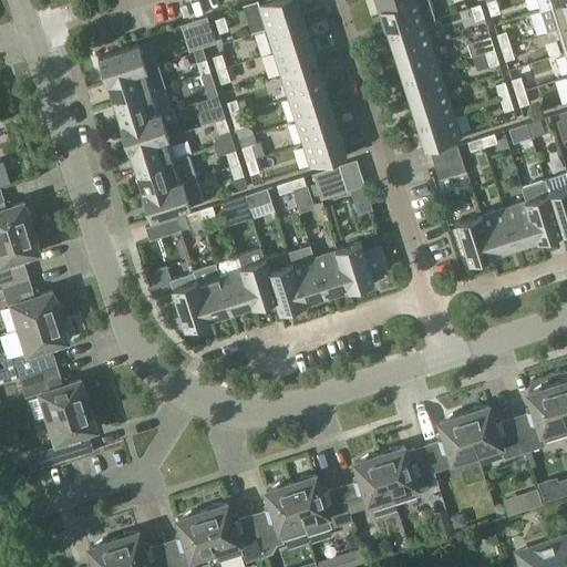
[(257,0),(243,4),(251,33),(266,29),(302,18),(296,0),(275,0),(258,6),(257,0)]
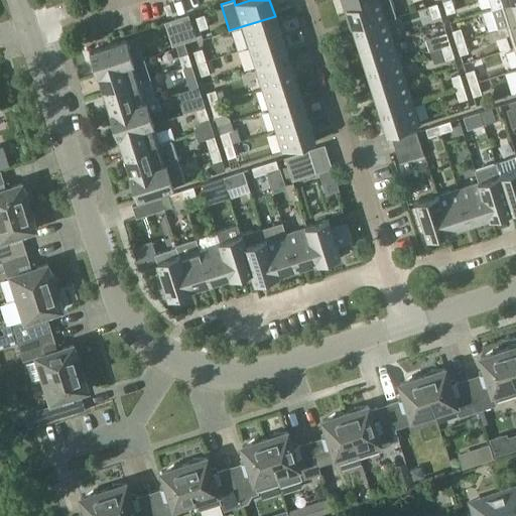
[(390,0),(373,0),(347,8),(354,30),(386,19),(384,12),(393,9),(390,0)]
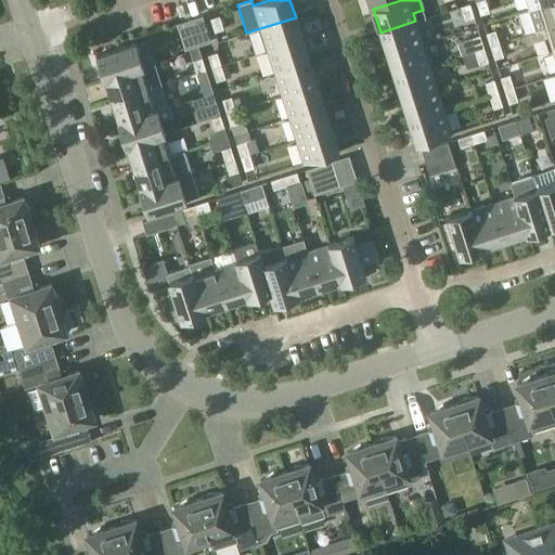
[(487,0),(485,0),(476,3),(481,16),(492,13),(487,0)]
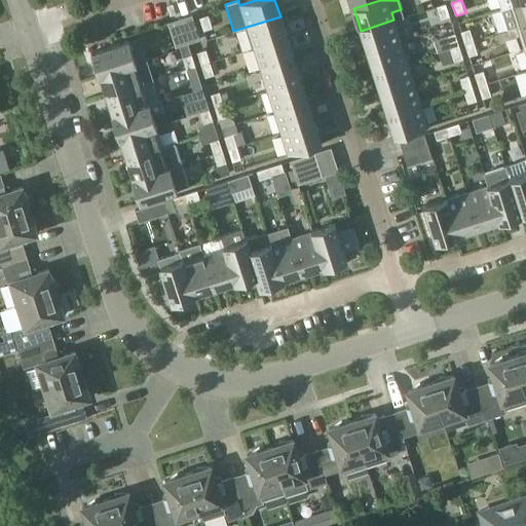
[(525,0),(498,0),(501,8),(525,0)]
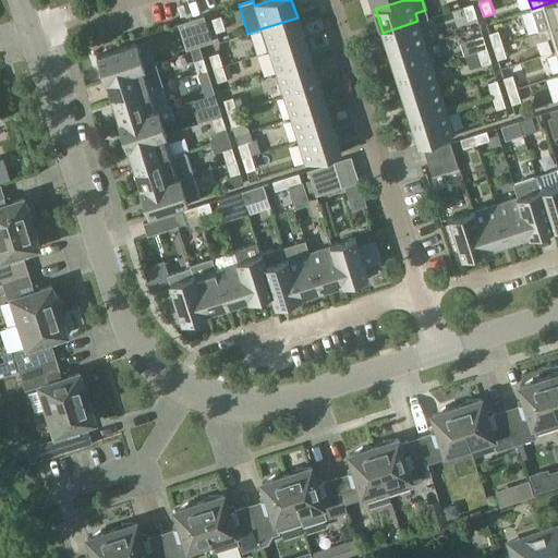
[(557,0),(532,9),(538,32),(557,24),(557,0)]
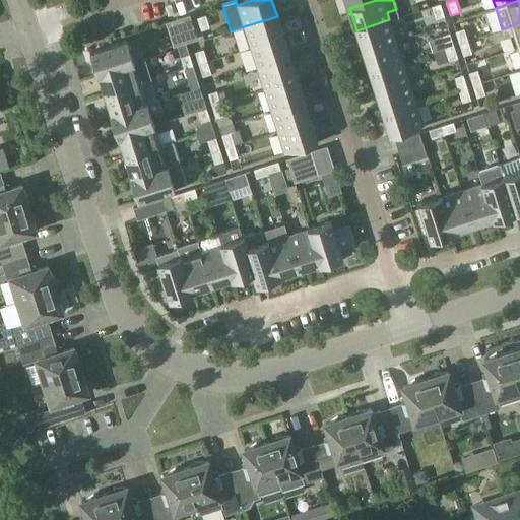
[(440,4),(432,6),(436,19),(444,16),(440,4)]
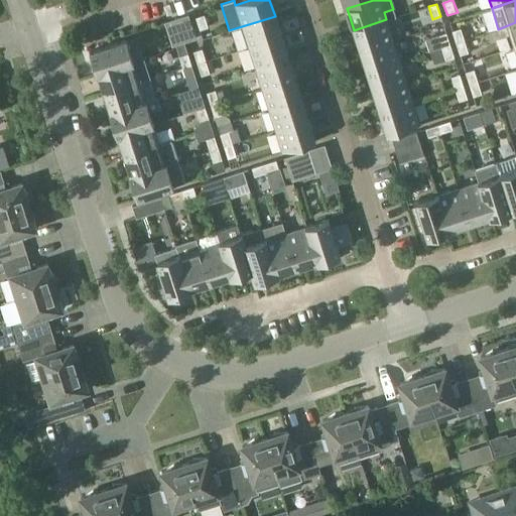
[(188,15),(164,22),(172,46),(196,39),(188,15)]
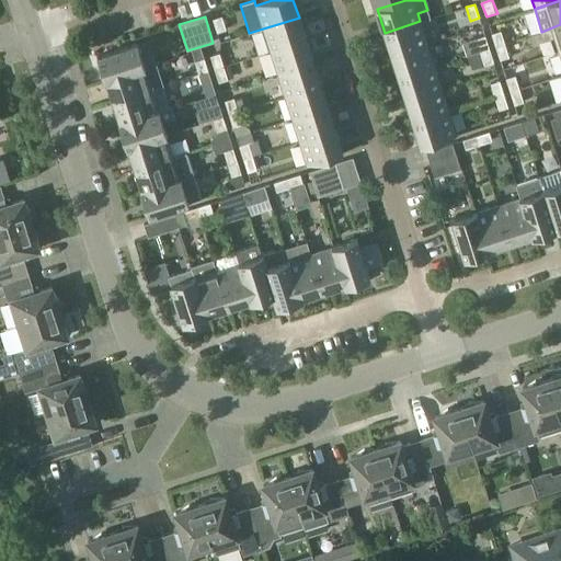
[(217,33),(226,30),(221,16),(213,20),(217,33)]
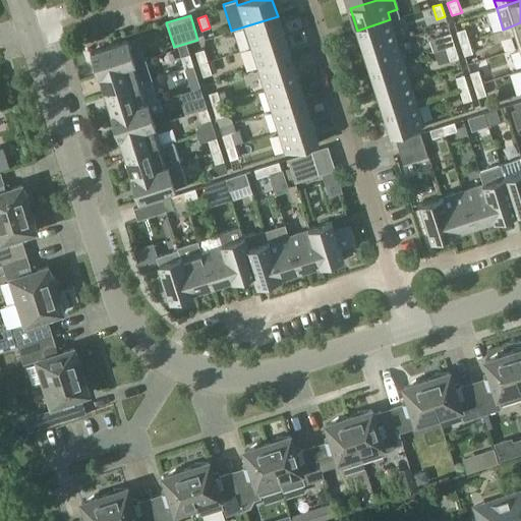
[(251,48),(284,37),(278,16),(244,26),(251,48)]
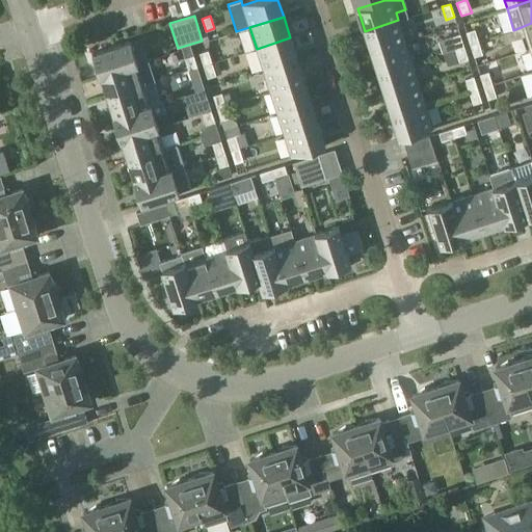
[(371,52),(405,42),(398,20),(365,31),(371,52)]
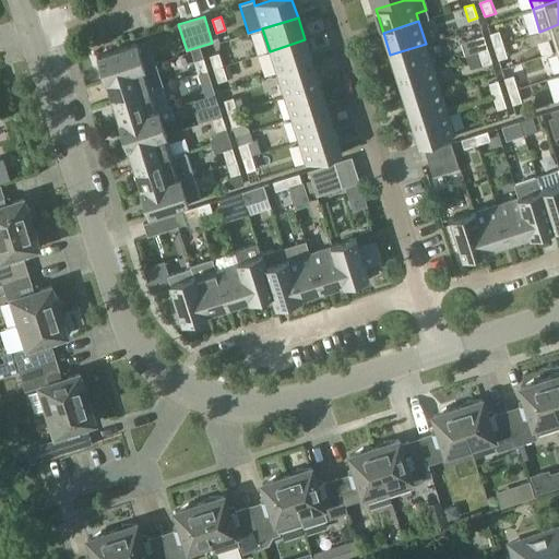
[(539,32),(538,33),(542,42),(552,38),(557,50),(558,48),(558,24),(539,32)]
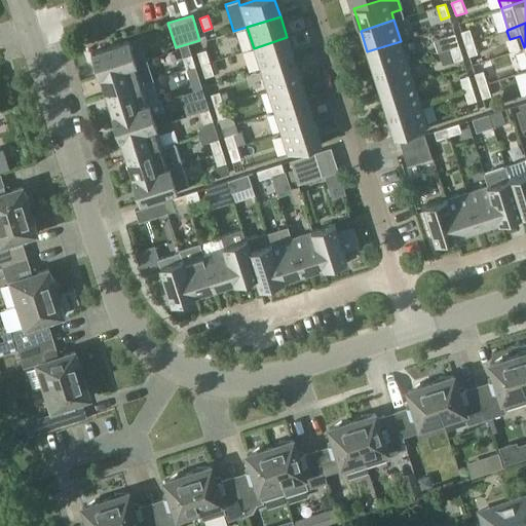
[(472,29),(461,33),(464,43),(475,40),(472,29)]
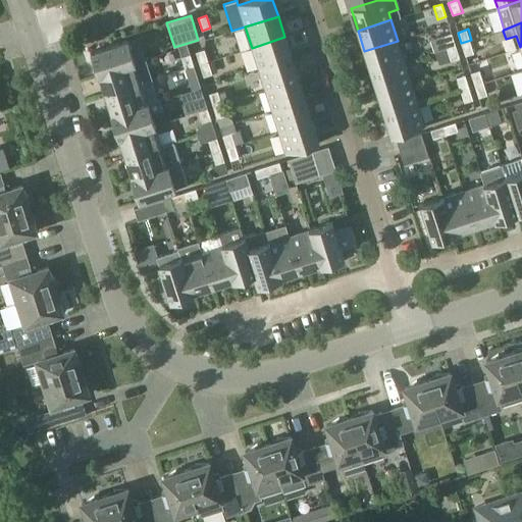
[(447,48),(455,46),(452,34),(442,36),(447,48)]
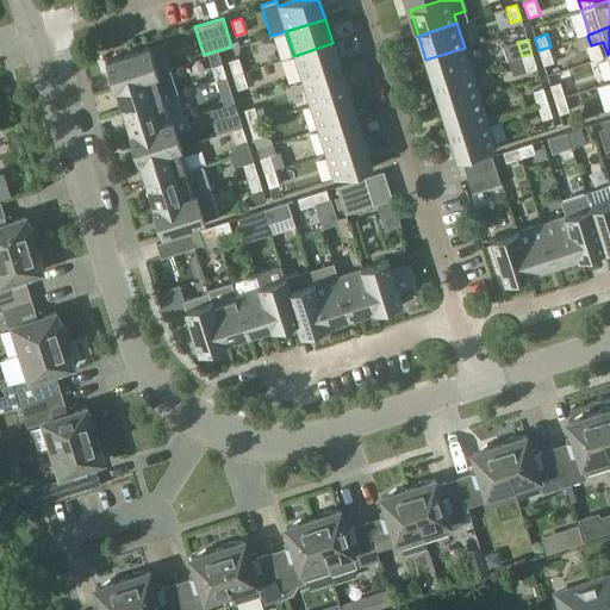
[(302,80),(341,68),(332,43),(294,56),(302,80)]
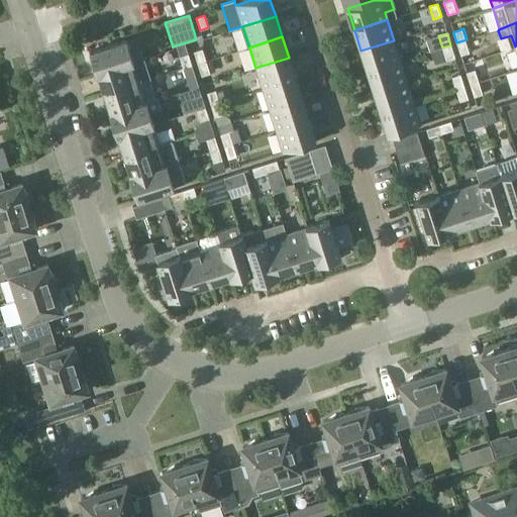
[(467,39),(456,42),(461,57),(472,54),(467,39)]
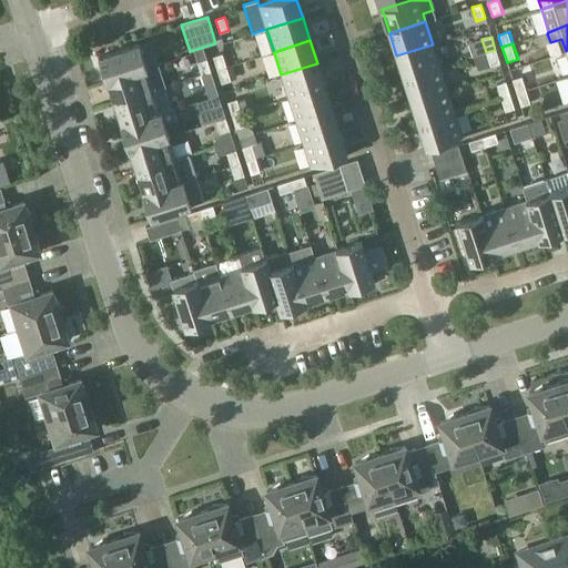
[(138,44),(99,57),(107,82),(108,81),(145,70),(138,44)]
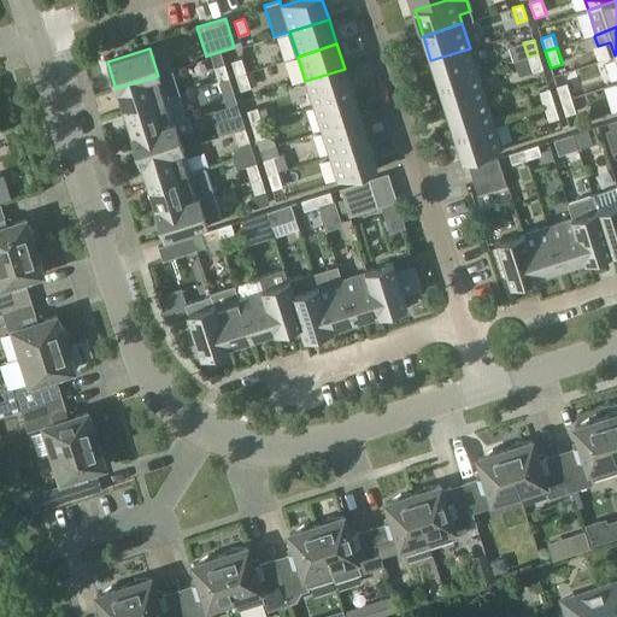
[(439,86),(477,74),(470,48),(430,60),(439,86)]
